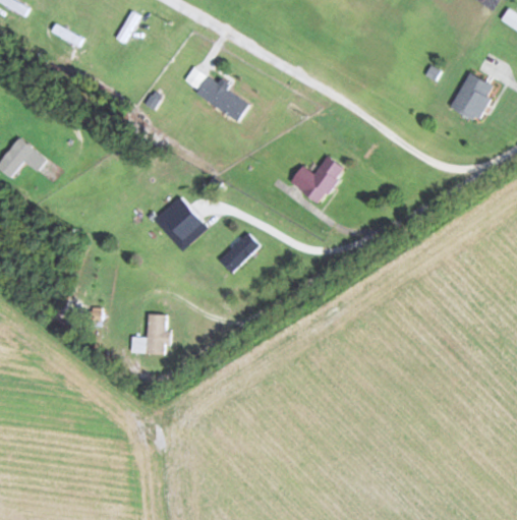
[(27,7),(12,0),(0,0),(0,5),(23,15),(27,7)]
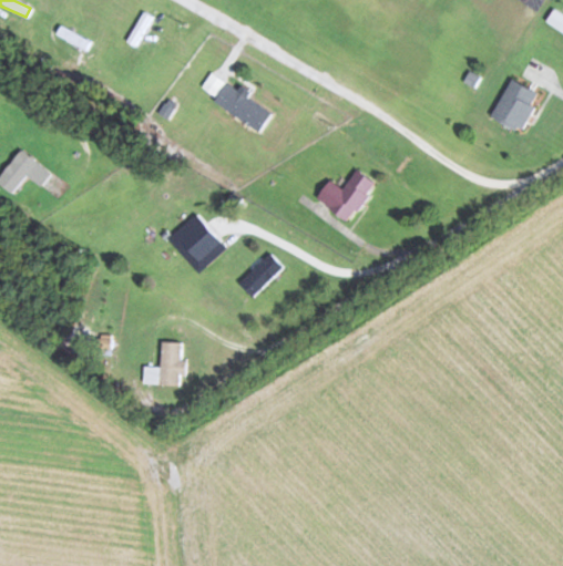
[(123,42),(134,48),(150,17),(139,11),(123,42)]
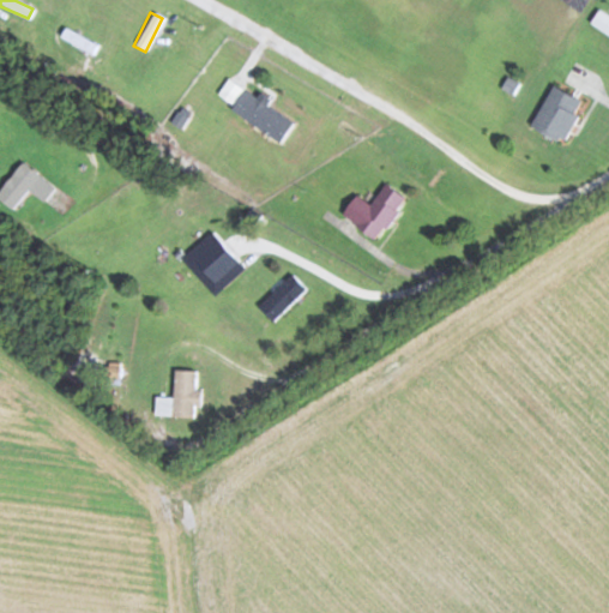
[(95,44),(62,29),(59,38),(91,54),(95,44)]
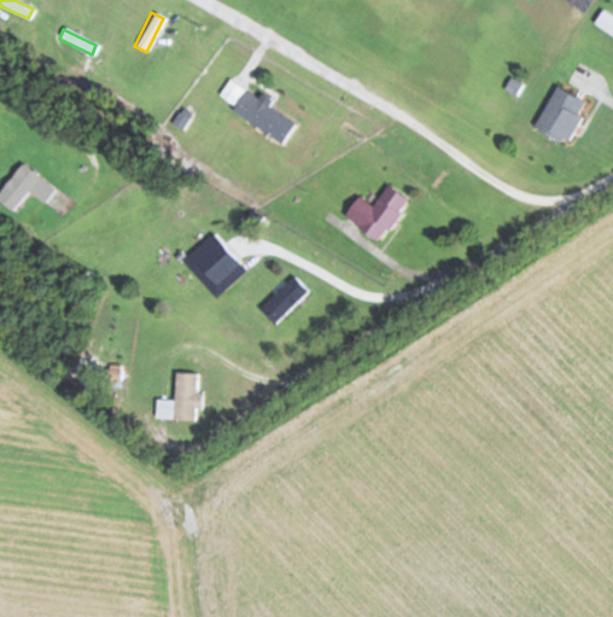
[(532,126),(565,144),(587,103),(554,85),(532,126)]
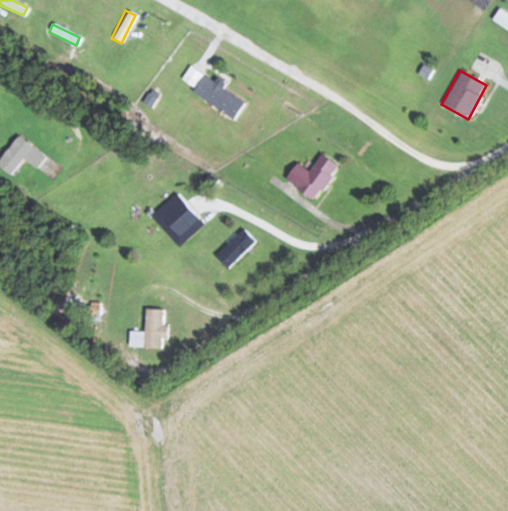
[(284,183),(317,200),(336,163),(319,153),(309,171),(294,163),(284,183)]
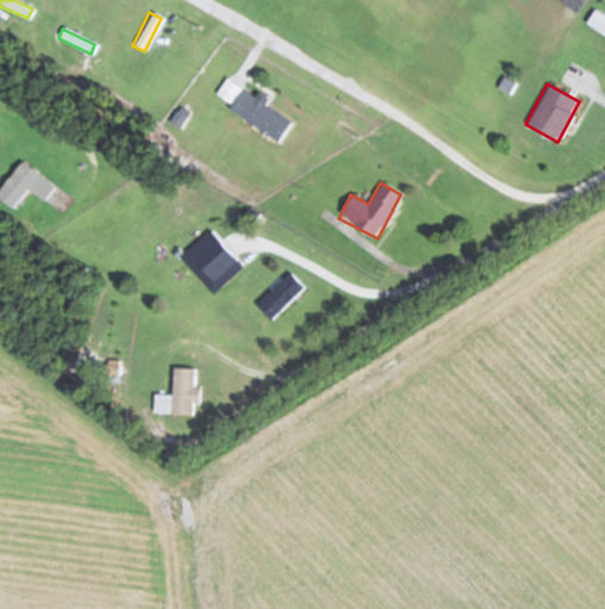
[(178,259),(213,294),(242,266),(207,230),(178,259)]
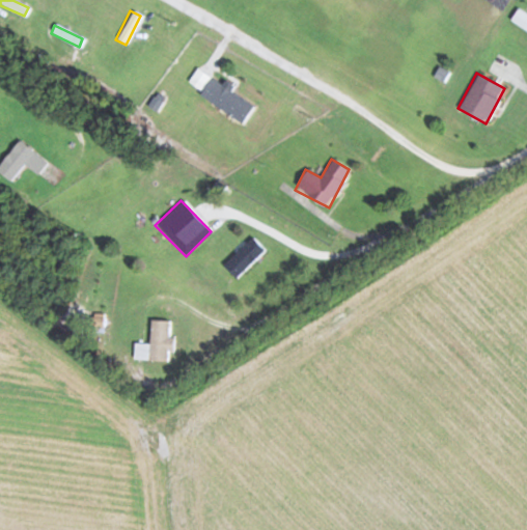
[(264,250),(251,238),(222,266),(234,279),(264,250)]
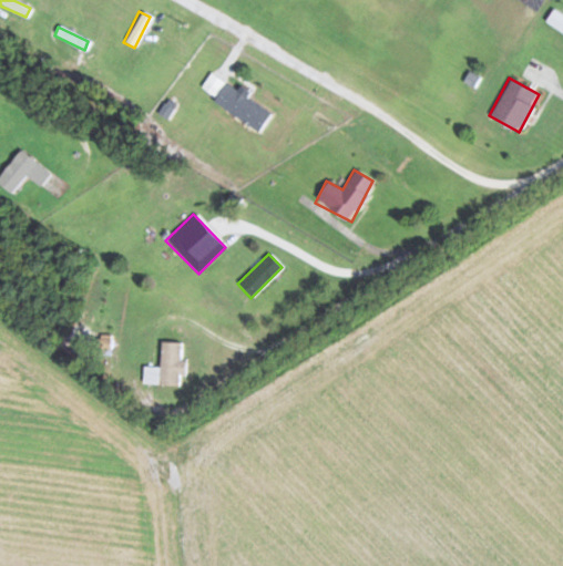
[(159,368),(143,367),(142,384),(182,387),(183,362),(180,362),(180,342),(160,341),(159,368)]
